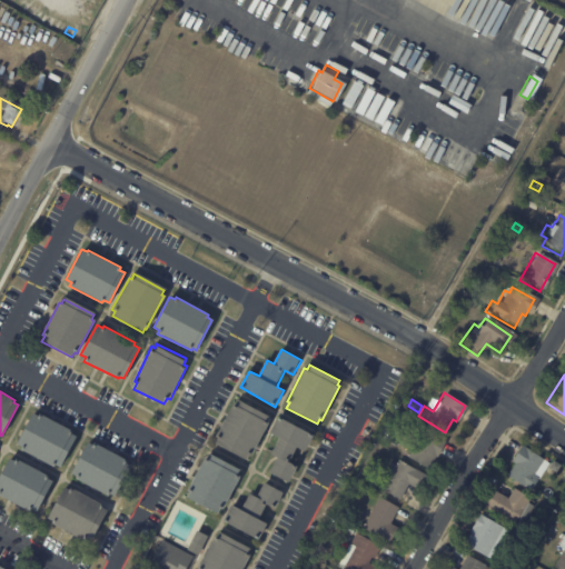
[(270,416),(268,420),(270,421),(253,456),(249,455),(247,459),(217,442),(219,438),(217,437),(235,403),(237,405),(239,400),(270,416)]
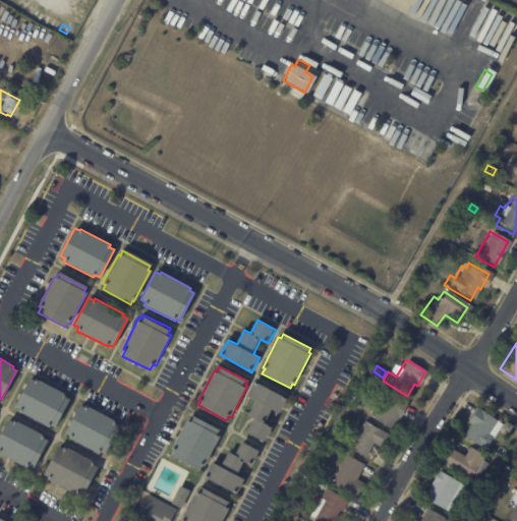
[(54,427),(51,425),(50,427),(18,410),(19,408),(15,406),(31,378),(35,381),(36,379),(66,395),(64,397),(69,400),(54,427)]
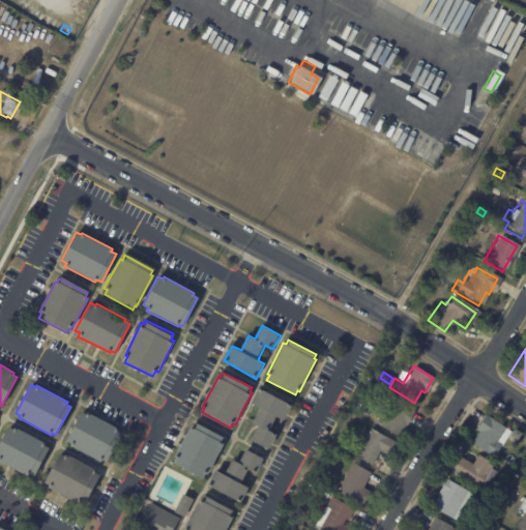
[(288,414),(285,420),(276,416),(270,430),(278,434),(269,449),(252,440),(258,427),(253,423),(261,407),(251,403),(258,387),(293,405),(288,414)]
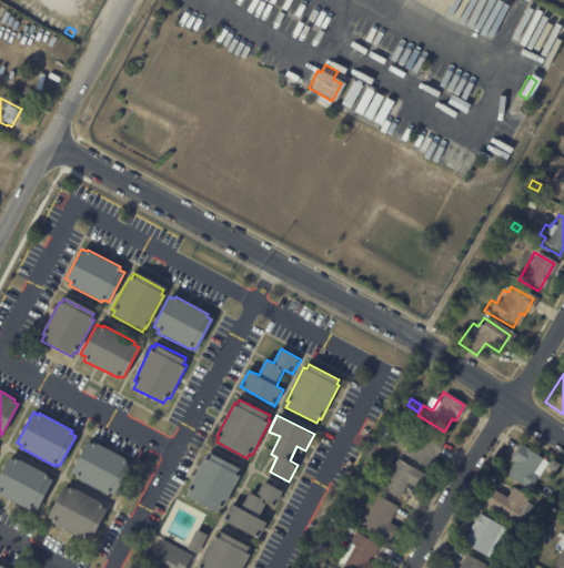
[(445,444),(440,454),(437,453),(430,468),(406,455),(422,427),(447,440),(445,444)]
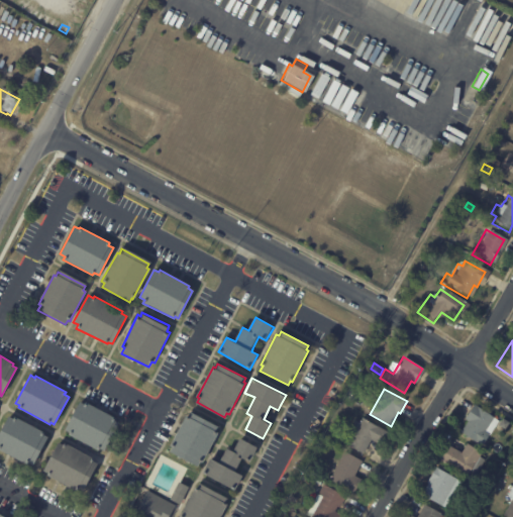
[(104,450),(100,448),(99,450),(69,433),(70,431),(66,429),(80,402),(85,404),(86,402),(115,418),(114,420),(118,423),(104,450)]
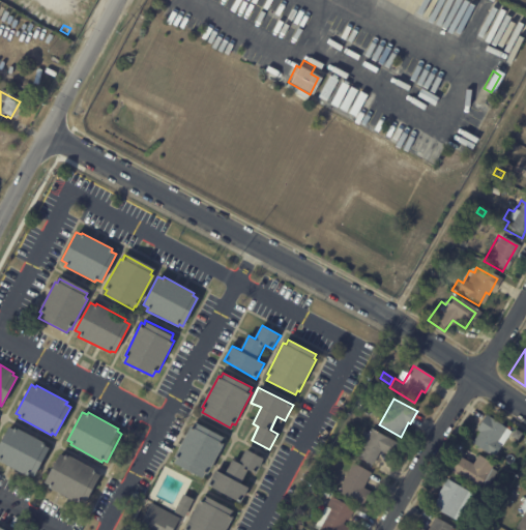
[(498,423),(506,429),(497,442),(500,444),(492,455),(472,443),(479,433),(476,431),(486,415),(498,423)]
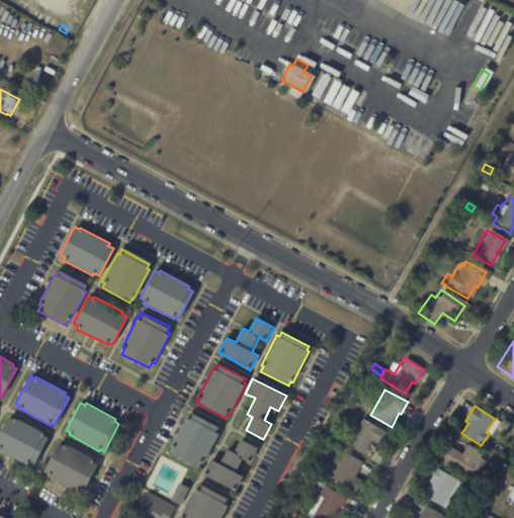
[(220,429),(218,432),(219,433),(202,464),(200,463),(198,467),(171,453),(173,448),(171,447),(186,417),(189,419),(191,414),(220,429)]
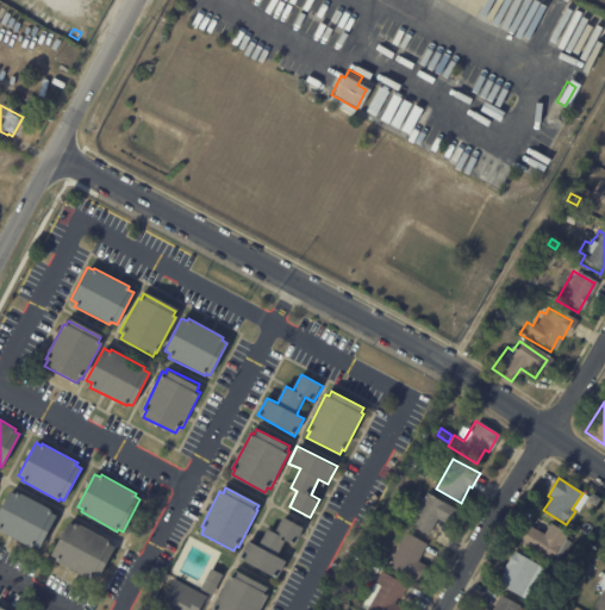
[(38,548),(33,546),(32,548),(0,530),(0,509),(10,491),(16,493),(17,491),(51,510),(50,514),(55,516),(38,548)]
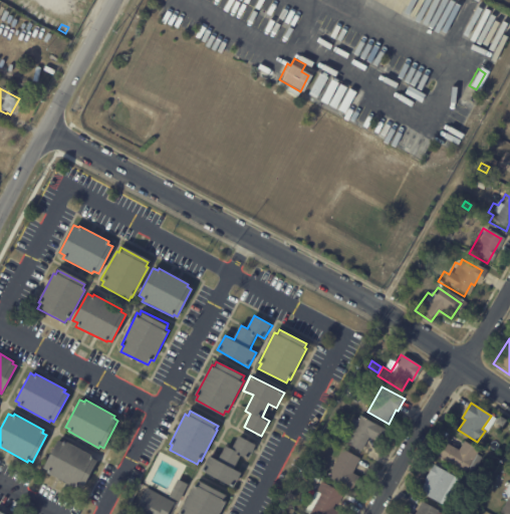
[(385,430),(377,444),(367,438),(361,451),(344,443),(353,425),(349,423),(351,419),(355,422),(358,417),(385,430)]
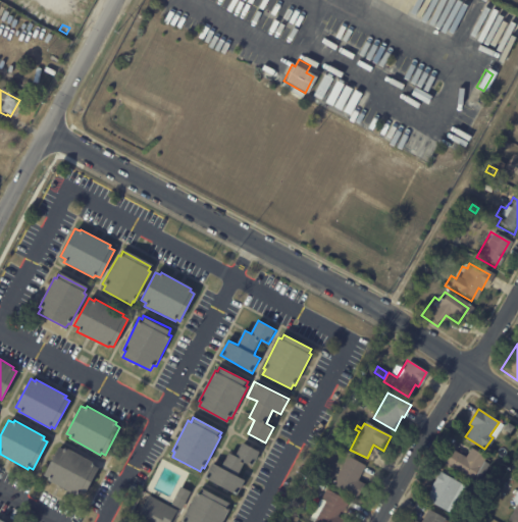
[(242,468),(238,476),(246,480),(238,496),(204,478),(212,464),(221,469),(229,454),(236,457),(243,444),(260,453),(253,467),(245,463),(242,468)]
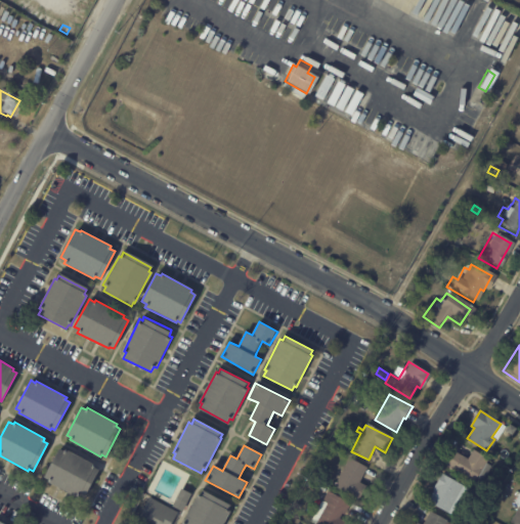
[(83,496),(80,494),(79,496),(47,479),(48,477),(44,475),(59,446),(63,449),(65,447),(95,464),(93,466),(98,469),(83,496)]
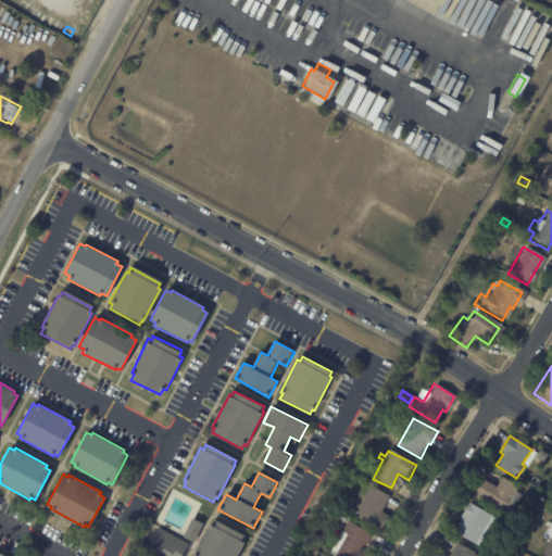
[(517,490),(505,512),(475,493),(483,478),(498,487),(503,477),(519,487),(517,490)]
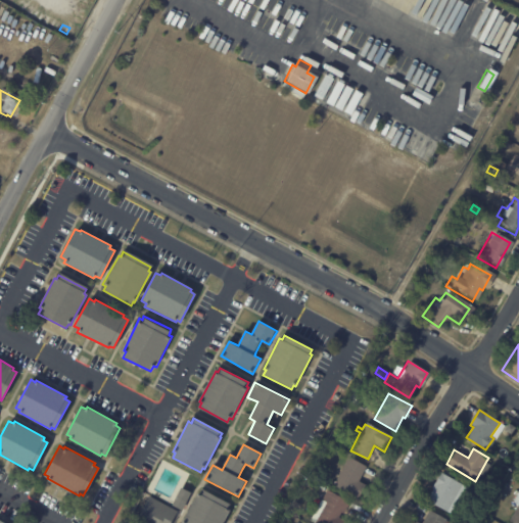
[(363,468),(357,479),(365,484),(358,497),(331,483),(346,456),(365,466),(363,468)]
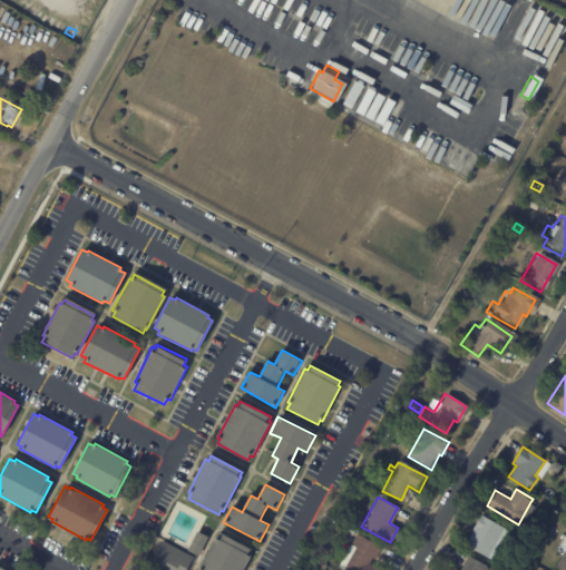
[(470,526),(477,513),(507,530),(491,559),(462,543),(469,531),(467,531),(470,526)]
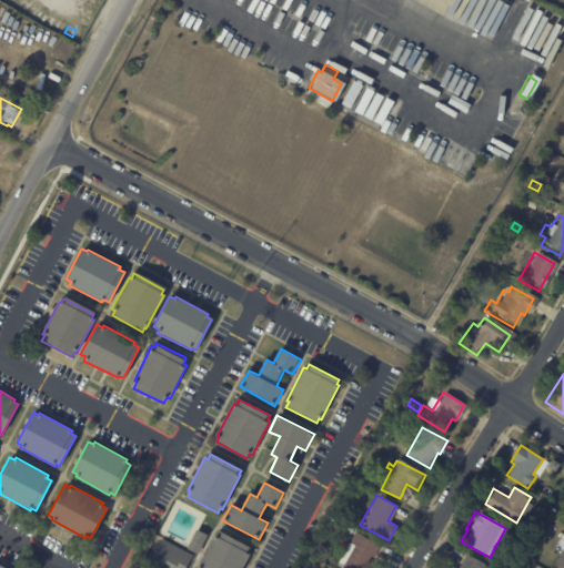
[(340,520),(335,528),(329,524),(333,517),(340,520)]
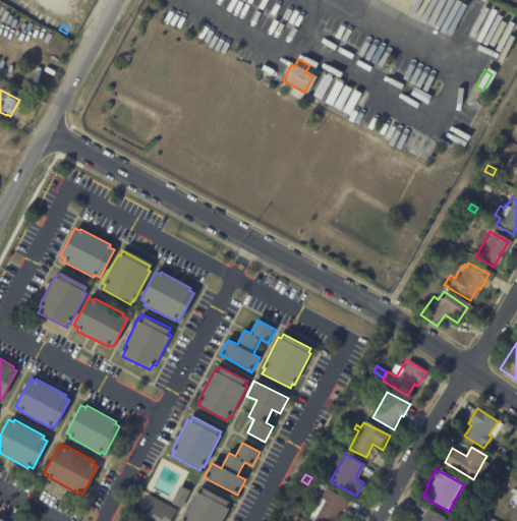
[(190,491),(192,493),(182,510),(171,503),(180,485),(190,491)]
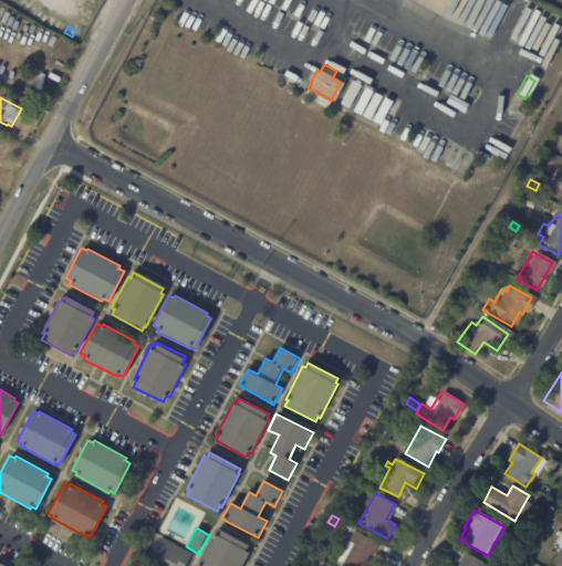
[(558,545),(548,564),(552,565),(561,565),(561,528),(554,544),(558,545)]
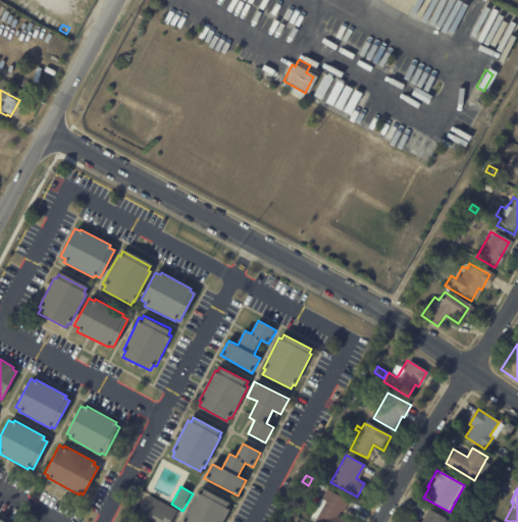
[(326,488),(350,501),(344,512),(342,511),(339,516),(347,520),(345,521),(312,521),(309,520),(325,488),(326,488)]
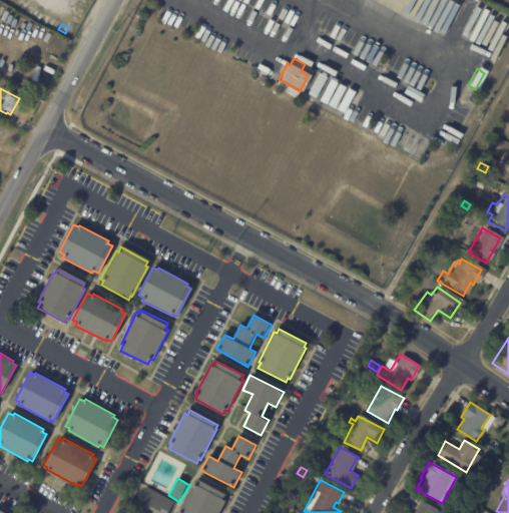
[(225,495),(223,499),(225,500),(218,512),(177,512),(193,484),(195,486),(197,481),(225,495)]
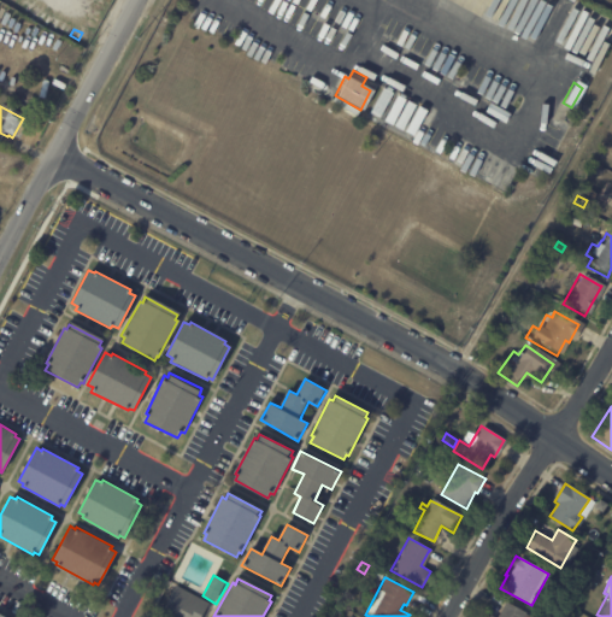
[(176,586),(209,603),(200,616),(174,616),(163,611),(171,595),(165,592),(170,585),(175,587),(176,586)]
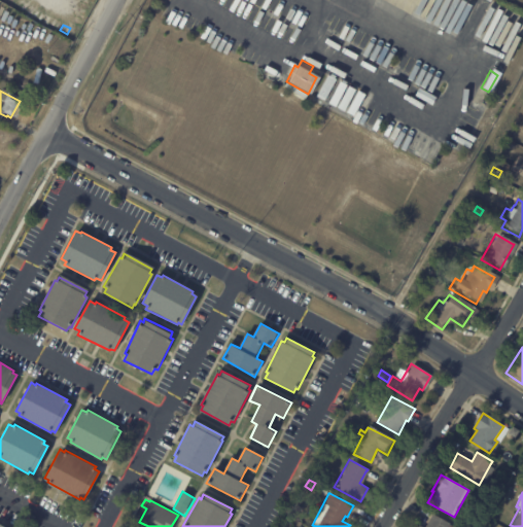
[(412,526),(414,523),(421,526),(429,513),(447,522),(444,526),(412,526)]
